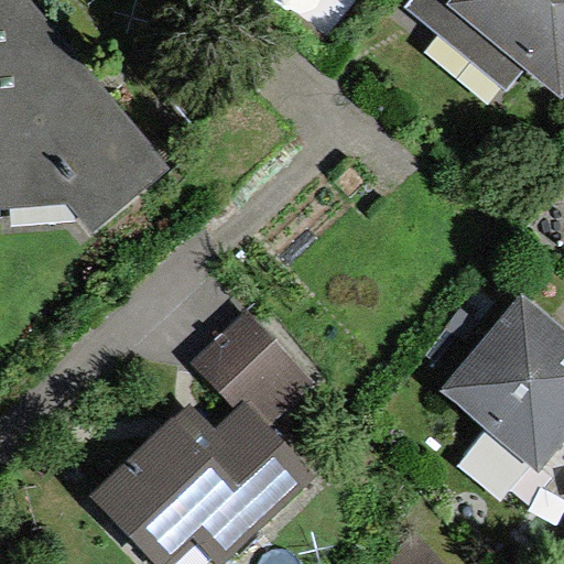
[(90,232),(162,174),(18,0),(0,0),(0,210),(69,206),(90,232)]
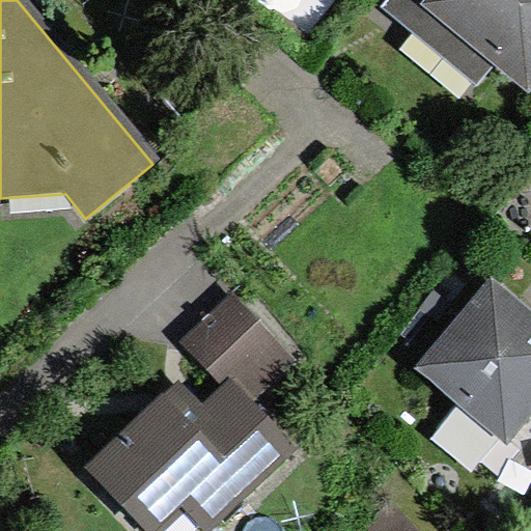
[(262,0),(302,33),(330,0),(262,0)]
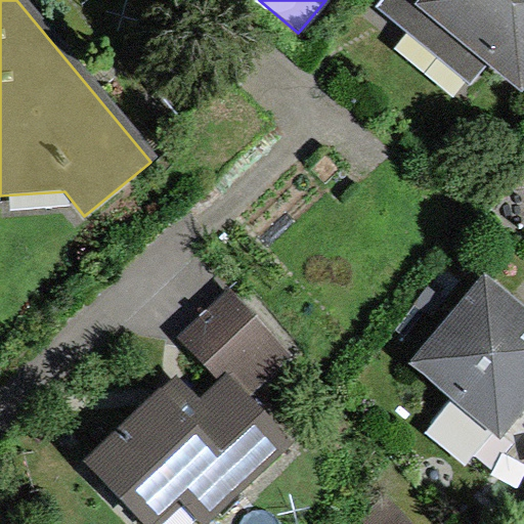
[(522,95),(523,92),(523,0),(391,0),(385,7),(470,81),(485,63),(522,95)]
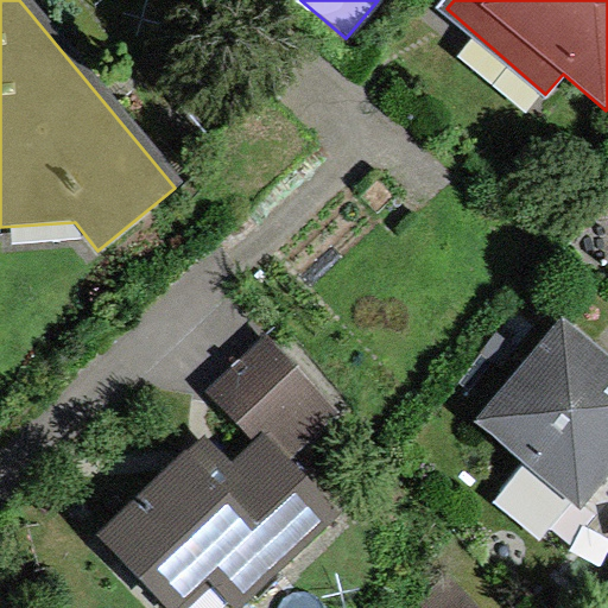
[(581,520),(607,487),(607,363),(563,328),(476,435),(581,520)]
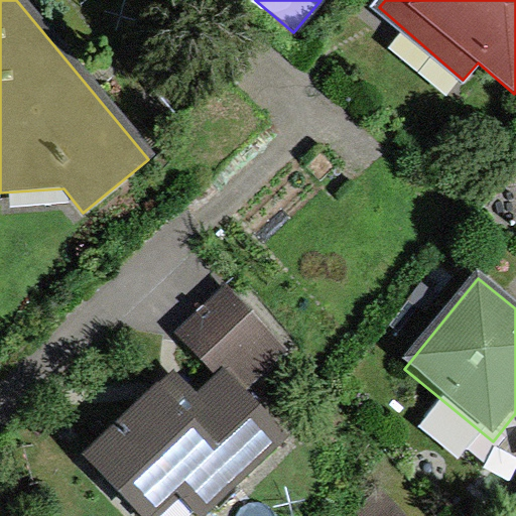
[(175,369),(83,457),(139,515),(161,515),(182,496),(202,515),(205,515),(288,435),(248,394),(287,356),(224,290),(170,342),(211,384),(200,394),(175,369)]
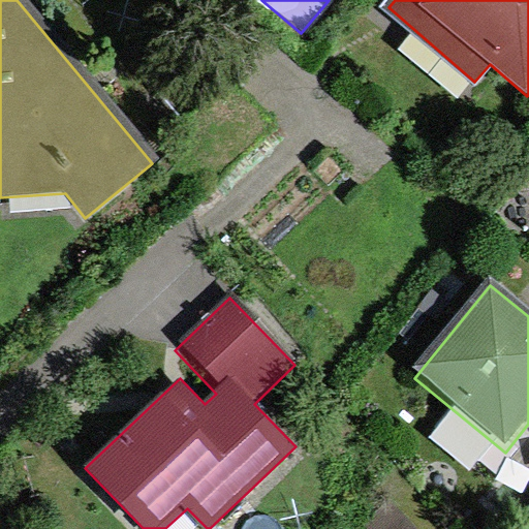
[(410,528),(389,504),(364,526),(367,528),(410,528)]
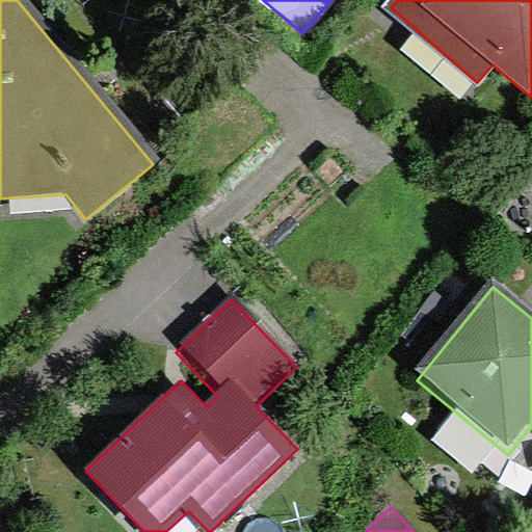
All buildings are outlined.
